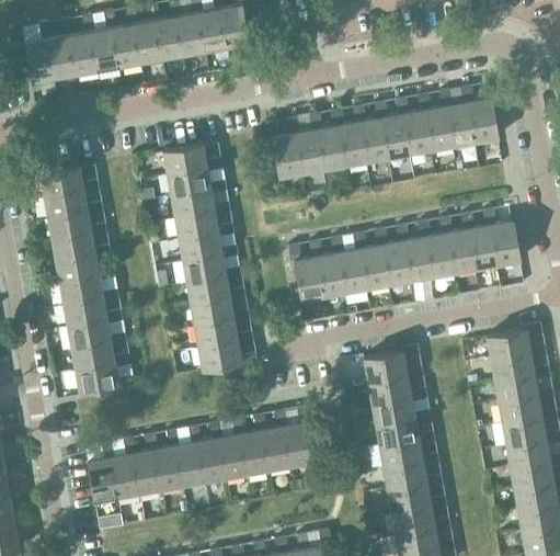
[(191,0),(193,14),(182,16),(178,18),(184,57),(206,53),(200,13),(203,12),(201,0),(191,0)]
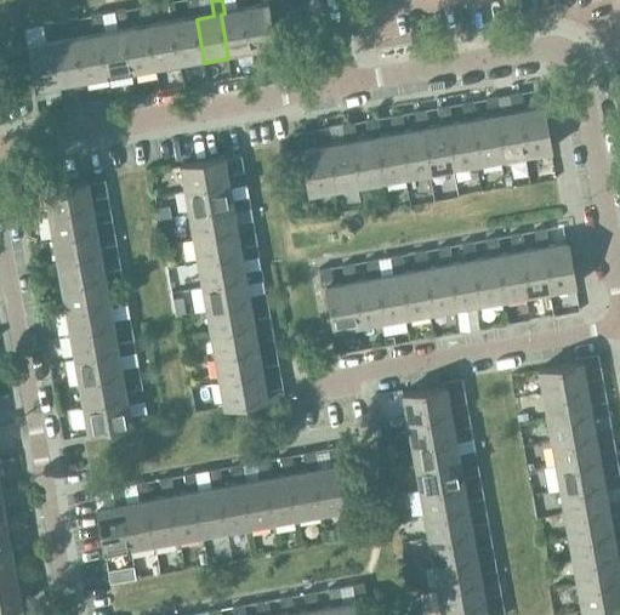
[(235,0),(238,11),(225,13),(221,15),(228,58),(252,55),(245,10),(249,10),(246,0),(235,0)]
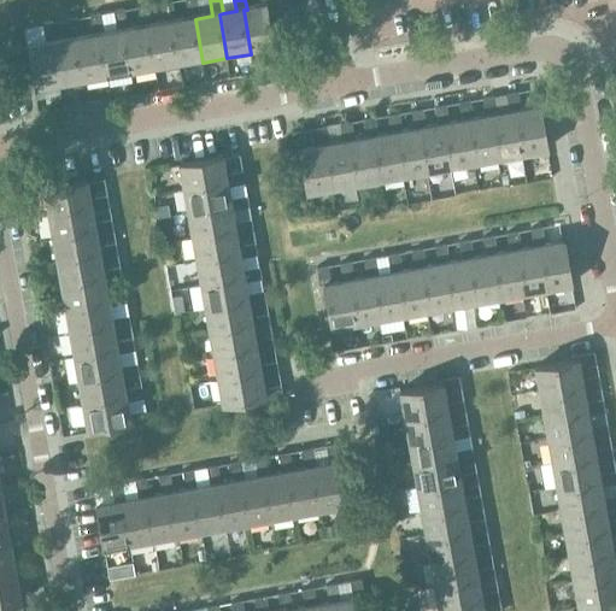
[(258,0),(260,7),(247,10),(244,10),(251,54),(275,50),(267,6),(271,6),(269,0),(258,0)]
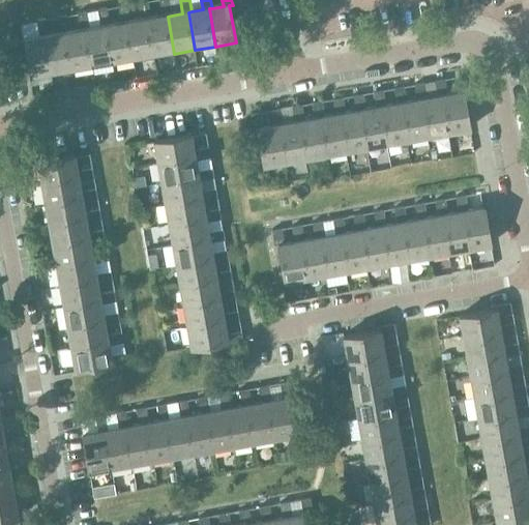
[(163,17),(151,19),(147,20),(154,58),(174,54),(168,17),(172,16),(169,1),(159,2),(163,17)]
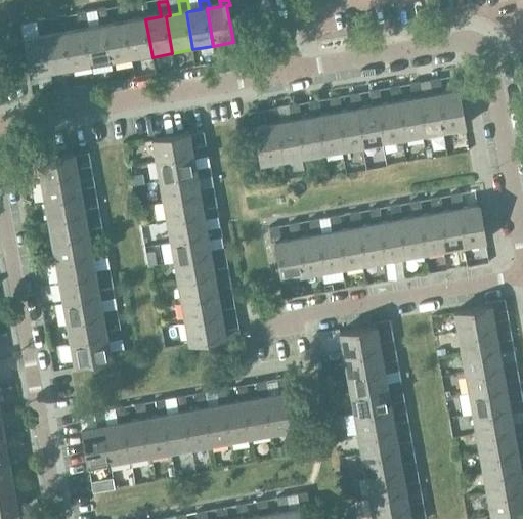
[(140,20),(129,23),(125,24),(132,60),(153,57),(145,19),(149,18),(147,4),(138,6),(140,20)]
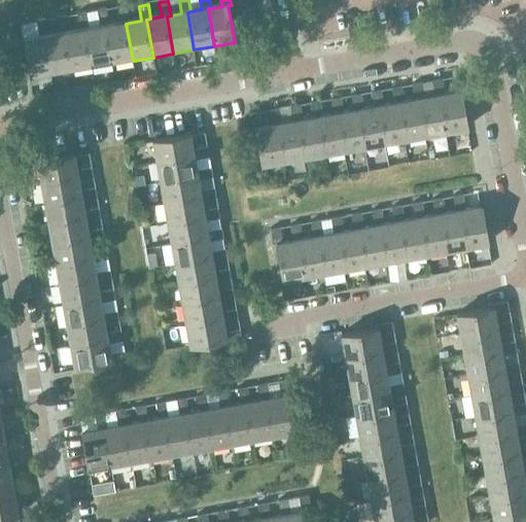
[(120,25),(110,27),(105,27),(112,65),(133,61),(126,24),(130,23),(128,8),(118,9),(120,25)]
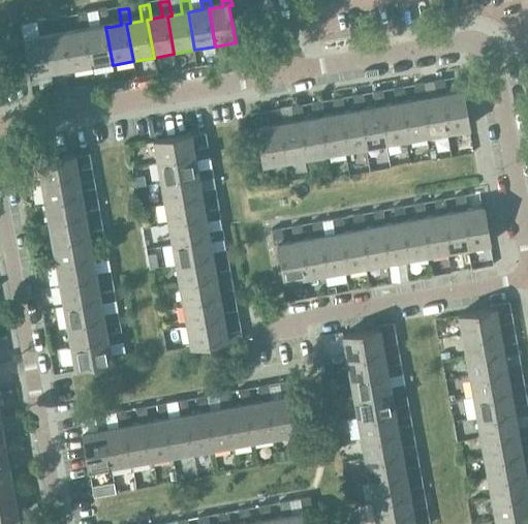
[(101,28),(90,30),(86,31),(92,68),(113,65),(105,27),(111,27),(107,11),(98,13),(101,28)]
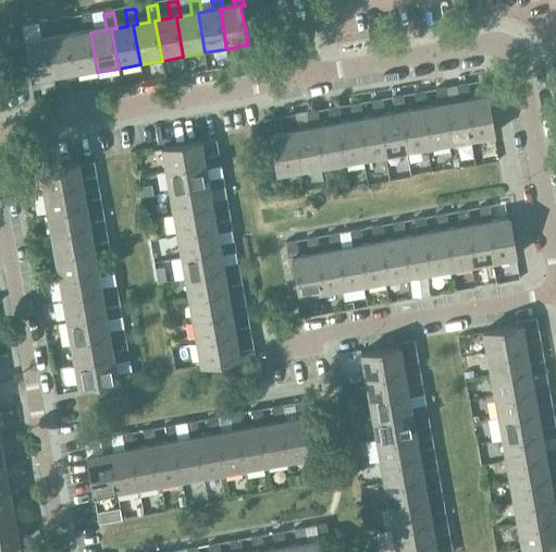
[(85,34),(73,36),(69,36),(75,76),(97,72),(90,33),(95,32),(91,16),(83,17),(85,34)]
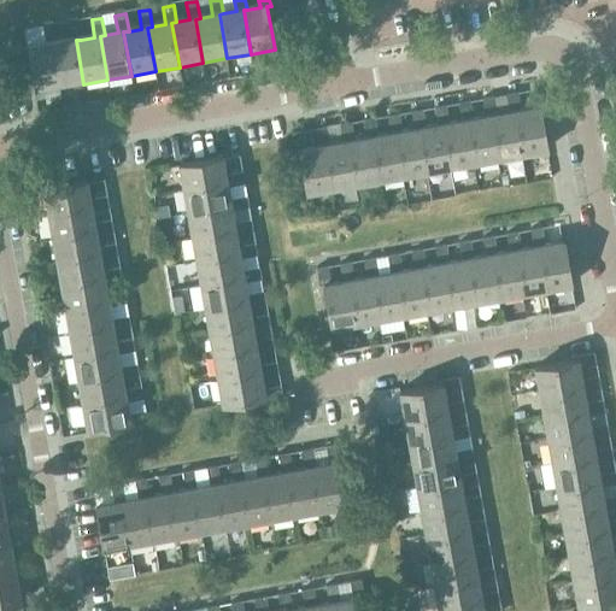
[(70,41),(58,43),(52,45),(59,88),(83,84),(76,40),(81,40),(78,22),(68,24),(70,41)]
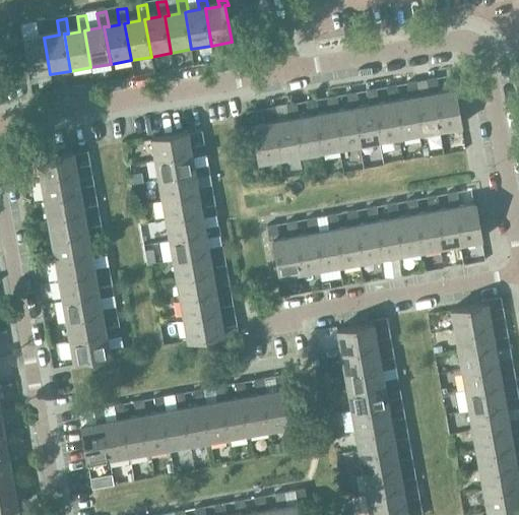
[(44,38),(49,37),(46,22),(37,23),(40,39),(23,42),(29,78),(50,74),(44,38)]
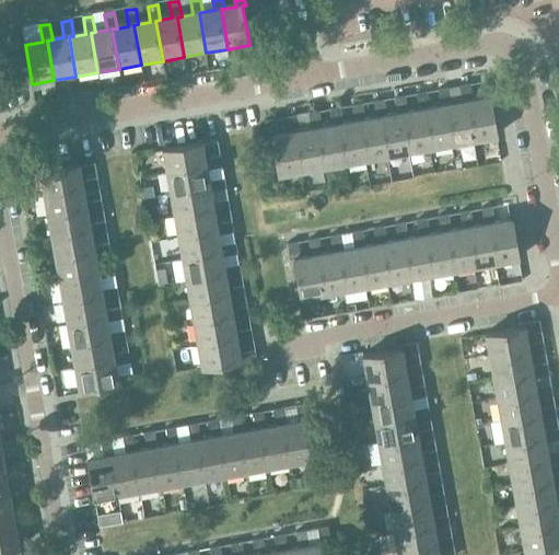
[(461,90),(463,104),(468,104),(476,145),(497,140),(490,100),(474,103),(470,88),(461,90)]
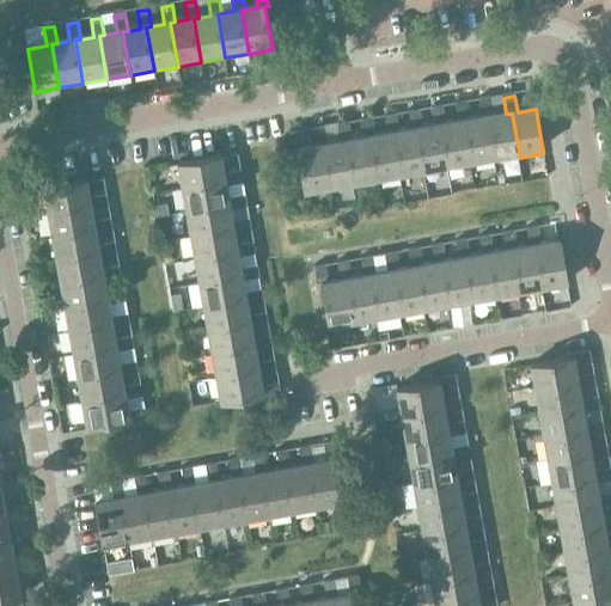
[(480,102),(483,118),(488,117),(496,161),(520,158),(512,114),(506,114),(494,116),(490,101),(480,102)]
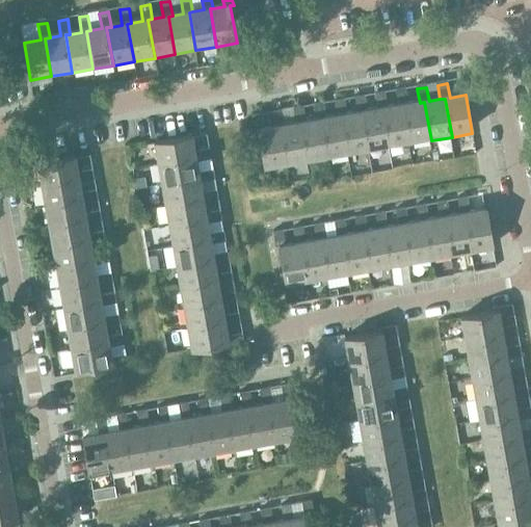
[(396,93),(399,107),(403,106),(410,145),(431,140),(424,102),(420,103),(408,105),(406,90),(396,93)]
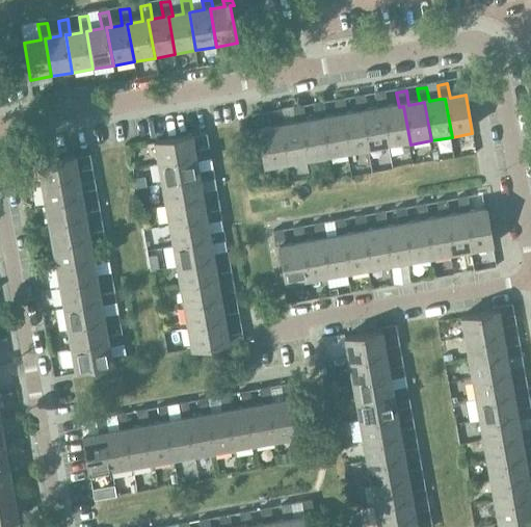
[(376,96),(378,110),(382,110),(390,148),(410,145),(403,106),(399,107),(389,109),(386,95),(376,96)]
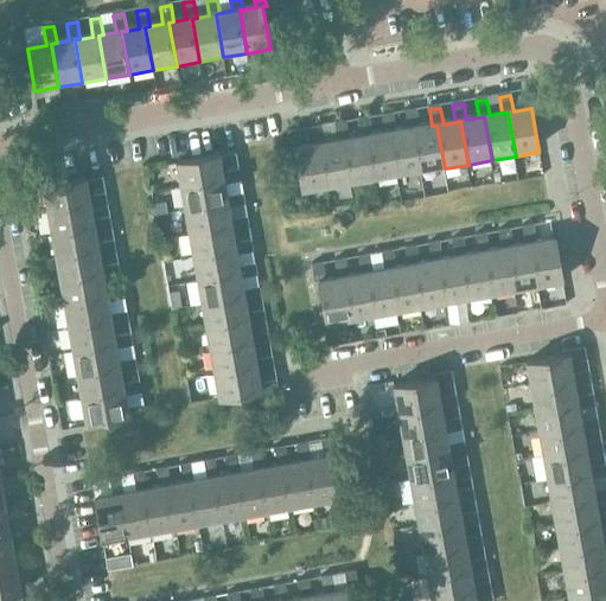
[(406,114),(408,130),(413,129),(421,173),(445,168),(437,126),(432,126),(420,128),(416,112),(406,114)]
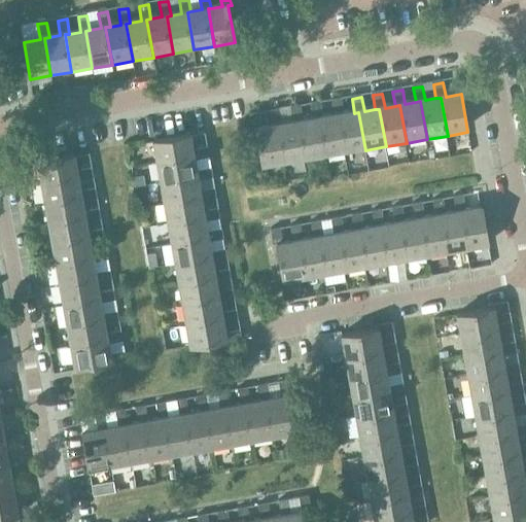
[(331,103),(335,116),(339,116),(345,153),(365,150),(358,112),(354,113),(344,115),(341,101),(331,103)]
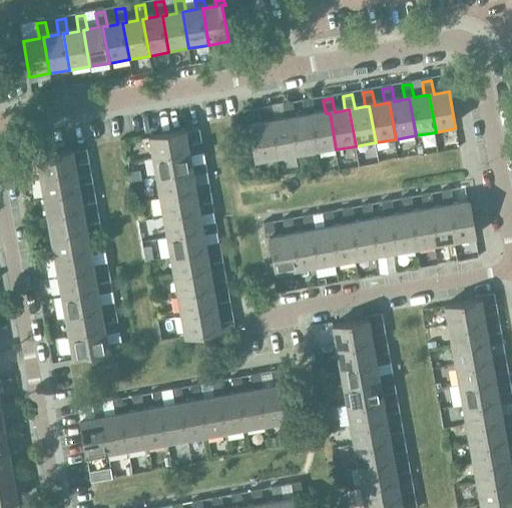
[(303,103),(306,117),(310,116),(316,153),(336,149),(330,113),(326,113),(315,115),(313,102),(303,103)]
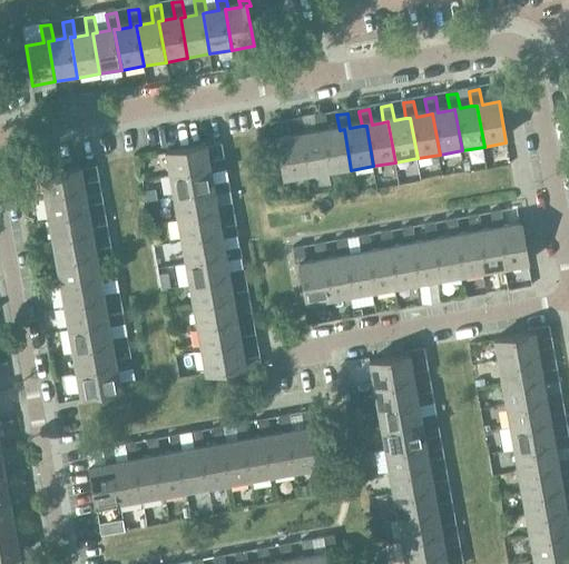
[(315,119),(317,135),(322,134),(329,175),(351,170),(344,129),(340,130),(329,132),(325,117),(315,119)]
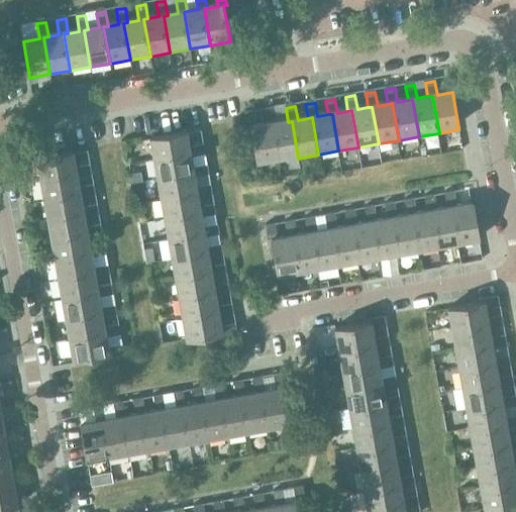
[(266,111),(268,125),(272,125),(278,162),(298,159),(292,121),(288,122),(278,124),(275,110),(266,111)]
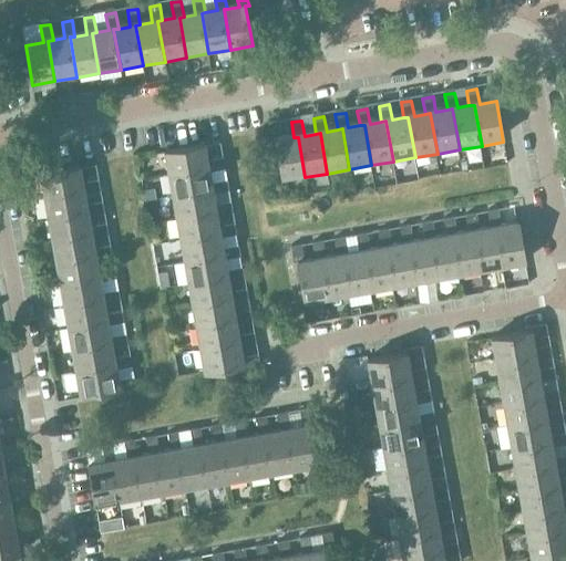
[(298,137),(294,137),(283,139),(279,124),(269,126),(273,142),(276,142),(284,182),(305,177),(298,137)]
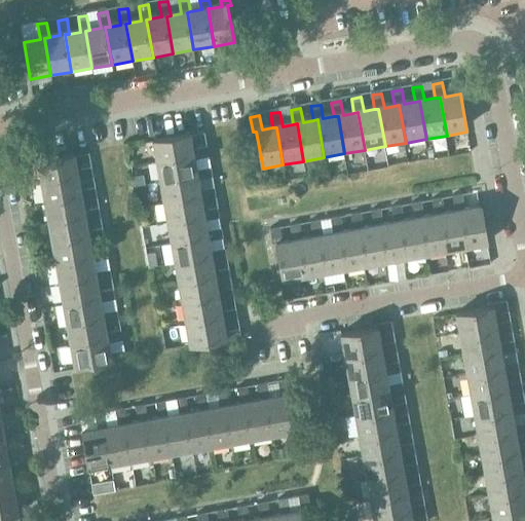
[(153,144),(156,164),(194,157),(195,162),(210,160),(208,150),(194,153),(191,137),(153,144)]
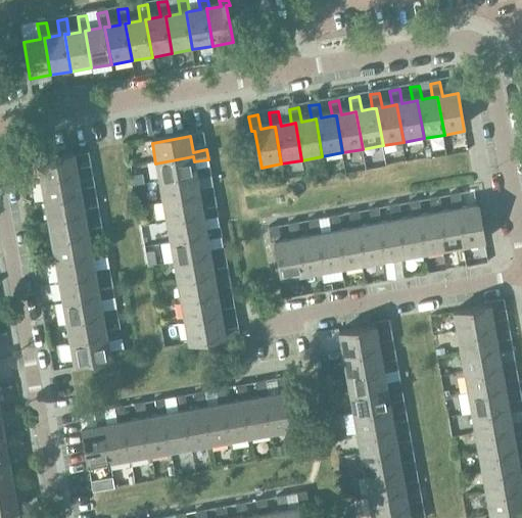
[(155,163),(159,184),(197,177),(197,182),(211,180),(210,170),(196,173),(194,161),(193,156),(155,163)]
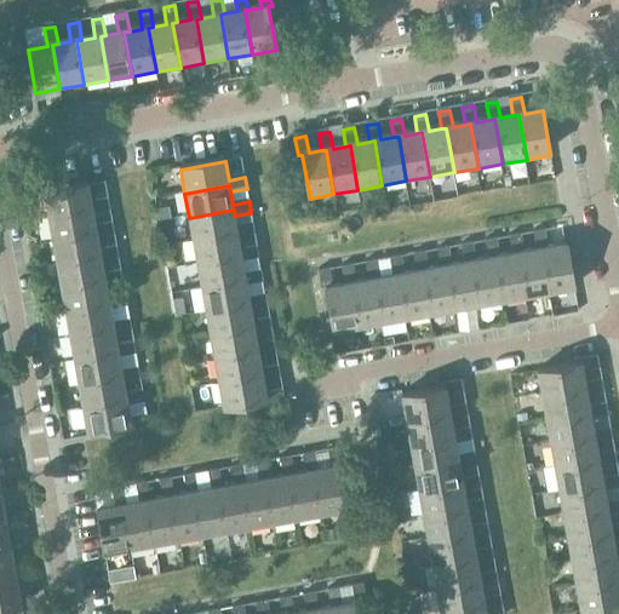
[(45,194),(49,218),(93,211),(95,216),(110,213),(109,201),(92,205),(90,187),(45,194)]
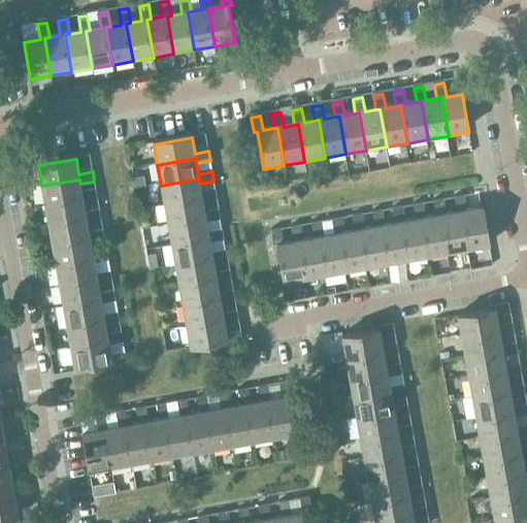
[(161,186),(165,206),(202,199),(203,204),(218,201),(216,192),(201,194),(199,184),(199,178),(161,186)]
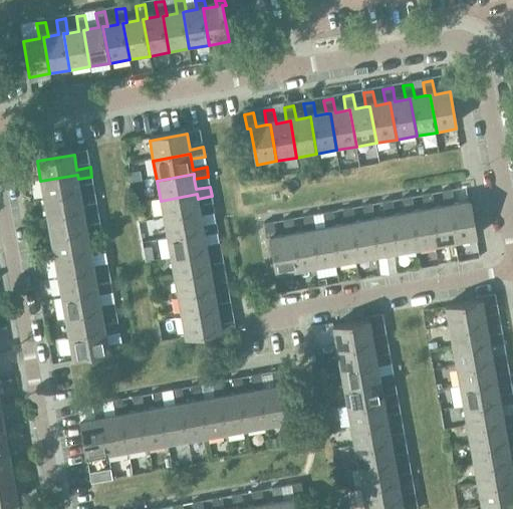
[(40,181),(44,201),(80,195),(81,199),(95,197),(93,187),(79,190),(78,179),(77,175),(40,181)]
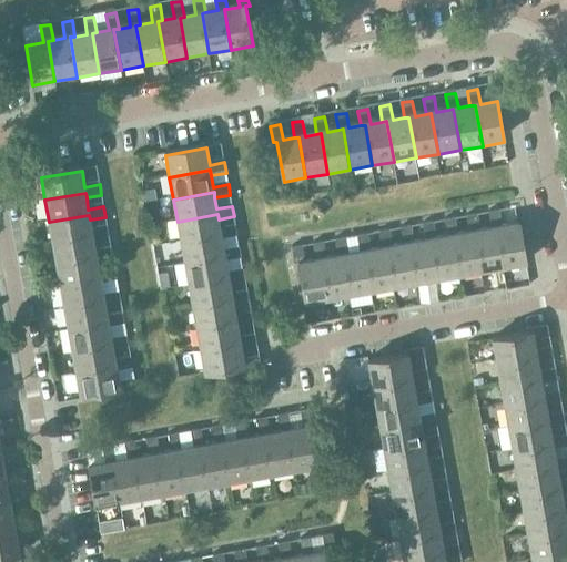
[(489,215),(492,231),(497,230),(505,271),(527,266),(519,225),(503,228),(499,213),(489,215)]
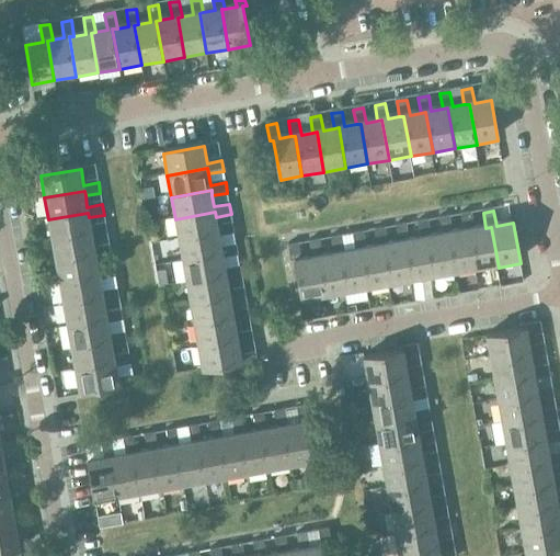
[(175,219),(179,241),(219,234),(219,238),(235,236),(233,226),(218,228),(216,217),(215,212),(175,219)]
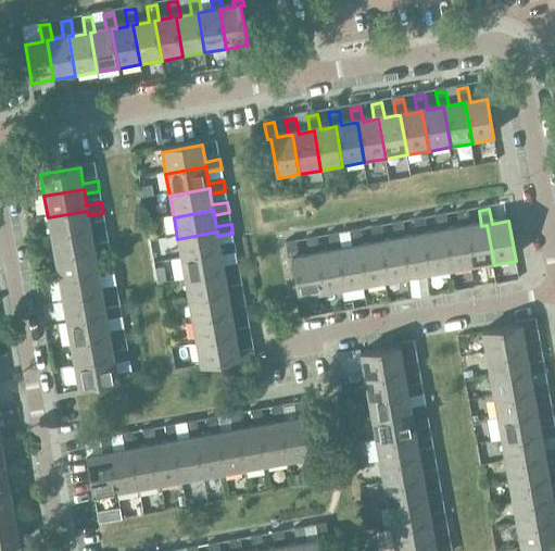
[(48,217),(51,239),(91,232),(92,237),(106,234),(105,224),(90,226),(88,215),(87,211),(48,217)]
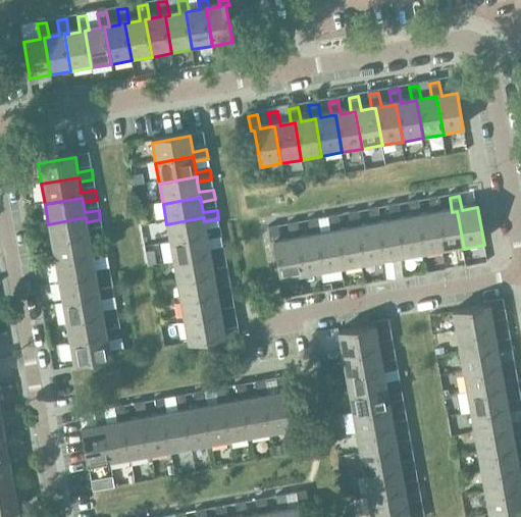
[(429,201),(432,215),(436,214),(444,252),(464,249),(457,211),(452,212),(441,213),(439,200),(429,201)]
